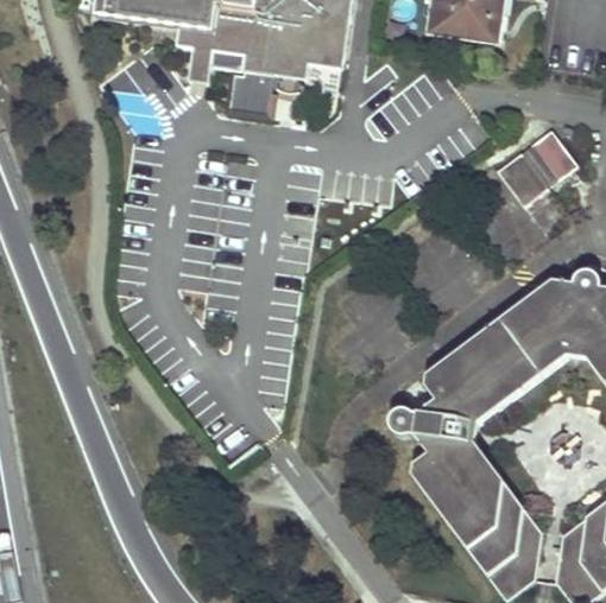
[(341,65),(349,0),(98,0),(95,14),(178,25),(176,43),(193,45),(190,64),(209,67),(209,64),(242,69),(242,73),(232,71),(227,109),(269,114),(273,78),(278,80),(277,88),(279,89),(282,90),(284,91),(286,93),(290,93),(292,93),(295,93),(297,91),(300,91),(301,90),(302,82),(308,83),(310,62),(341,65)]
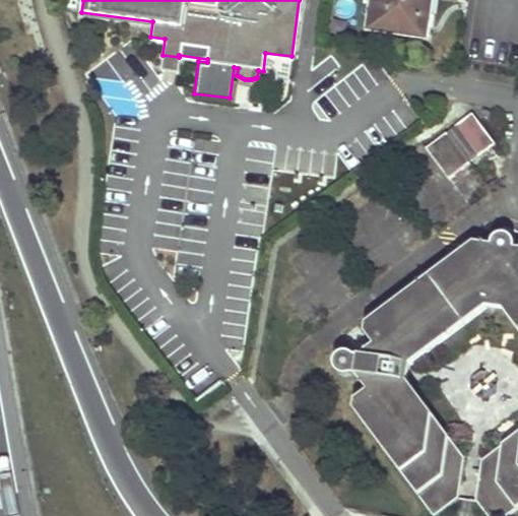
[(371,0),(368,25),(425,34),(428,9),(419,8),(421,0),(371,0)]
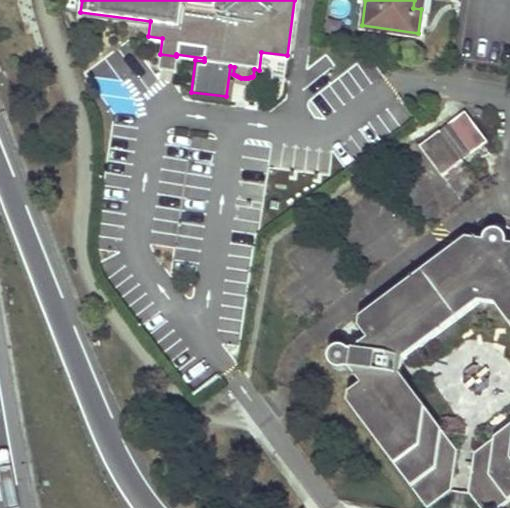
[(414,0),(413,8),(421,9),(422,0),(414,0)]
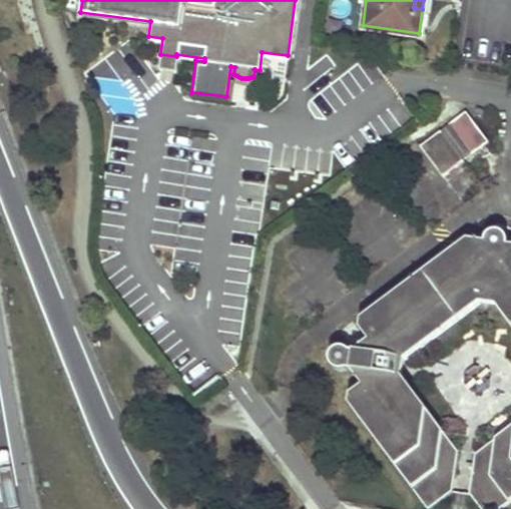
[(174,70),(176,56),(160,54),(158,68),(174,70)]
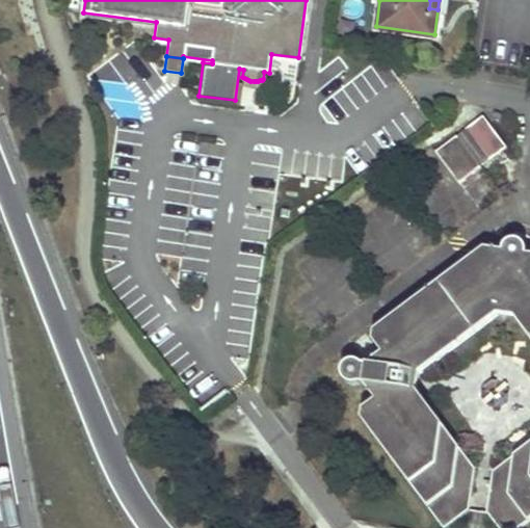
[(481,111),(465,124),(487,155),(504,141),(481,111)]
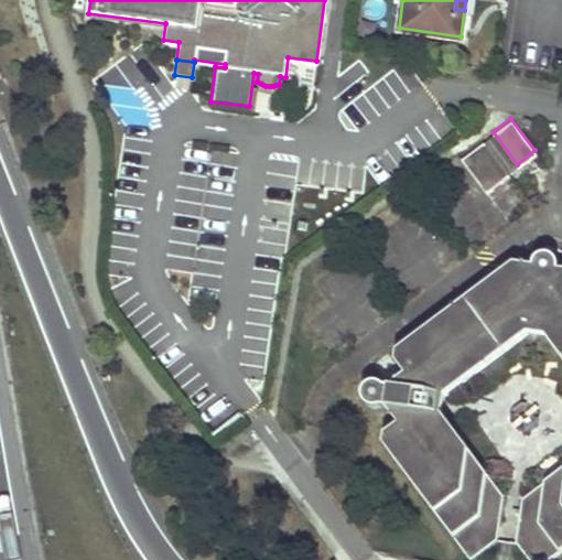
[(484,138),(461,157),(485,190),(508,171),(484,138)]
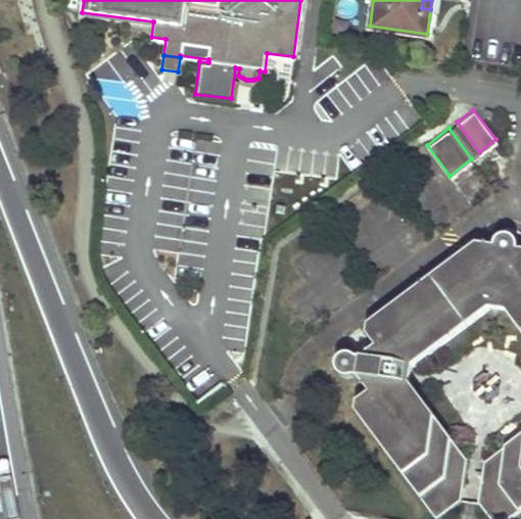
[(459,496),(465,457),(451,437),(433,414),(408,379),(410,361),(486,304),(505,307),(520,329),(520,429),(520,430),(501,445),(482,460),(477,501),(489,518),(504,518),(513,512),(520,505),(520,252),(511,251),(511,248),(509,243),(505,239),(500,237),(494,238),(490,242),(488,247),(470,244),(366,320),(364,330),(373,341),(371,357),(353,355),(350,352),(346,351),(341,352),(337,356),(335,359),(334,365),(335,370),(337,373),(340,375),(344,376),(348,376),(350,375),(354,372),(369,374),(367,388),(354,397),(354,408),(401,472),(419,496),(434,517),(459,496)]
